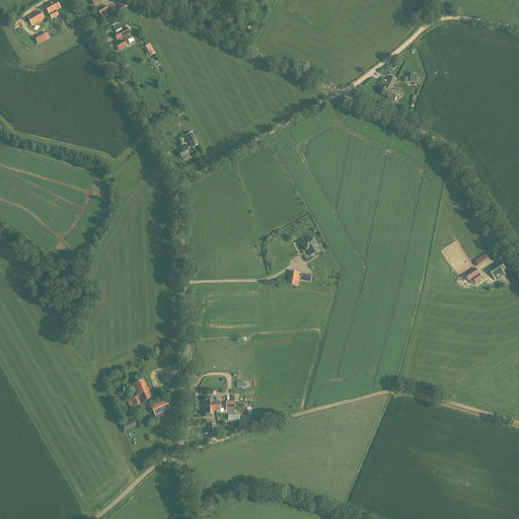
[(130,6),(128,3),(125,0),(120,0),(117,2),(120,8),(121,11),(130,6)]
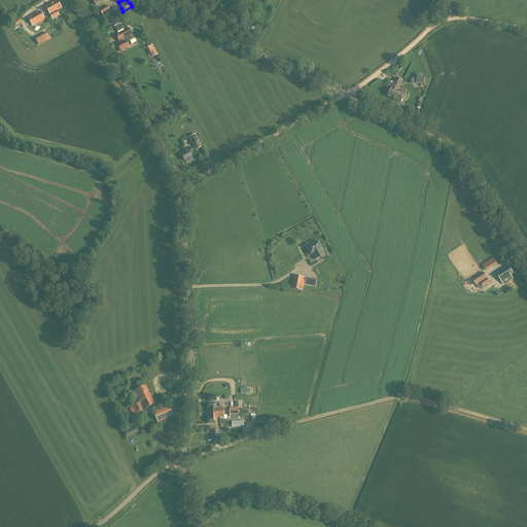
[(57,1),(45,7),(53,20),(59,16),(56,11),(61,9),(57,1)]
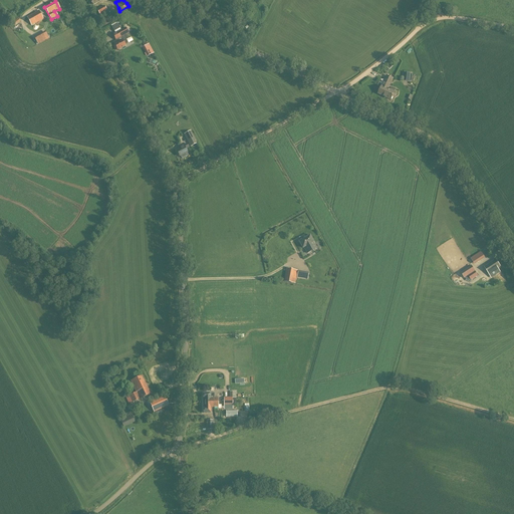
[(104,6),(97,10),(100,17),(106,14),(105,11),(106,10),(104,6)]
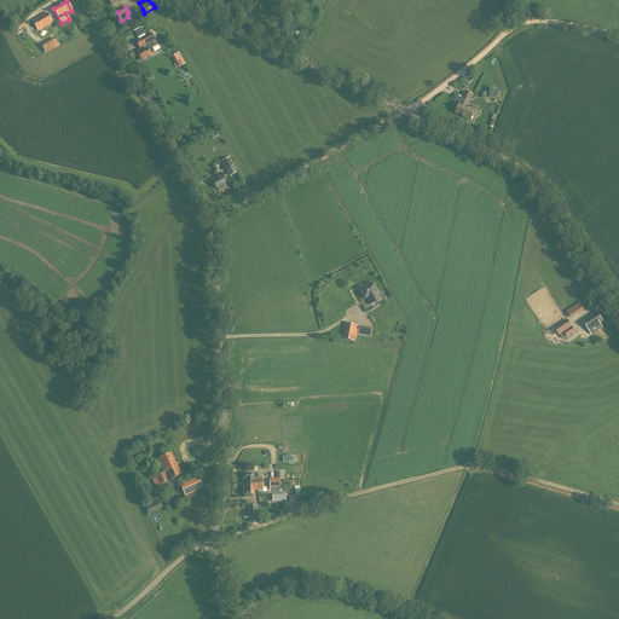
[(41,24),(42,29),(52,23),(47,12),(33,21),(35,28),(41,24)]
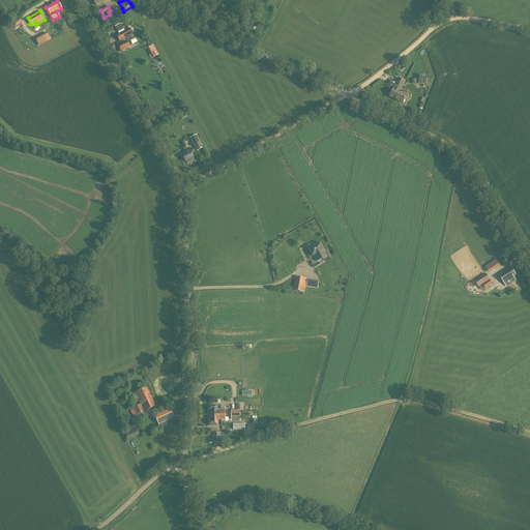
[(118,47),(121,53),(129,48),(128,47),(133,45),(130,41),(134,39),(131,35),(133,34),(129,28),(116,35),(120,42),(117,45),(118,47)]
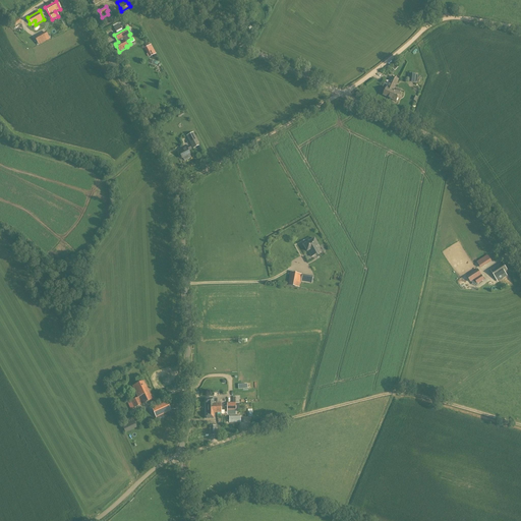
[(37,37),(40,45),(51,40),(48,32),(37,37)]
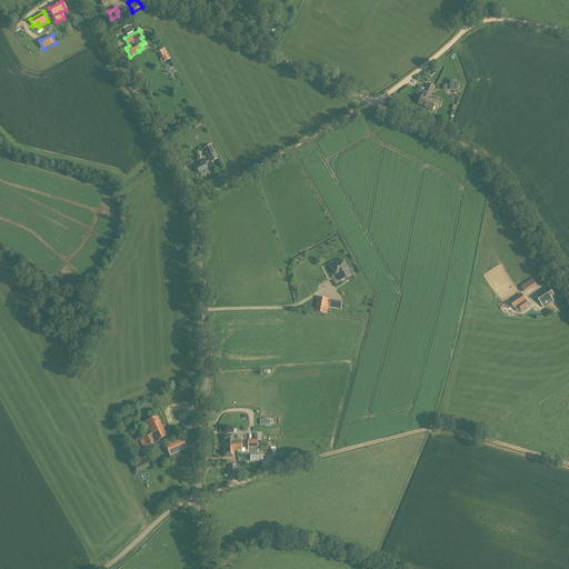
[(159,52),(165,62),(172,59),(167,48),(159,52)]
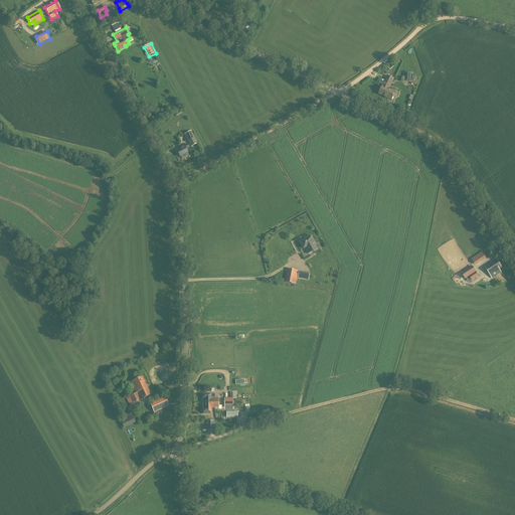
[(378,95),(384,98),(386,93),(386,92),(387,89),(386,89),(387,87),(390,88),(393,79),(387,76),(382,87),(378,95)]
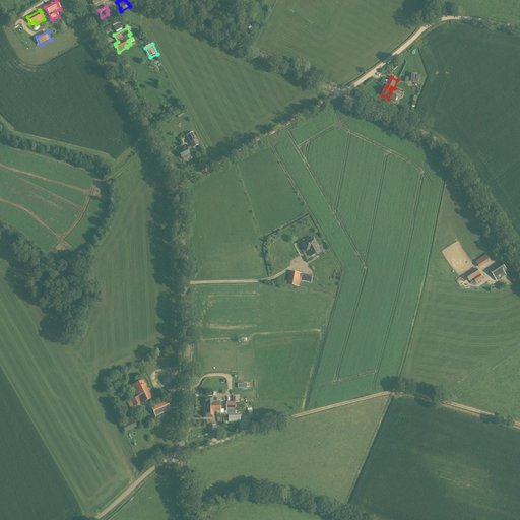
[(390,93),(388,99),(395,102),(399,93),(400,90),(396,88),(395,91),(392,90),(394,88),(391,87),(390,89),(391,89),(390,92),(390,93)]
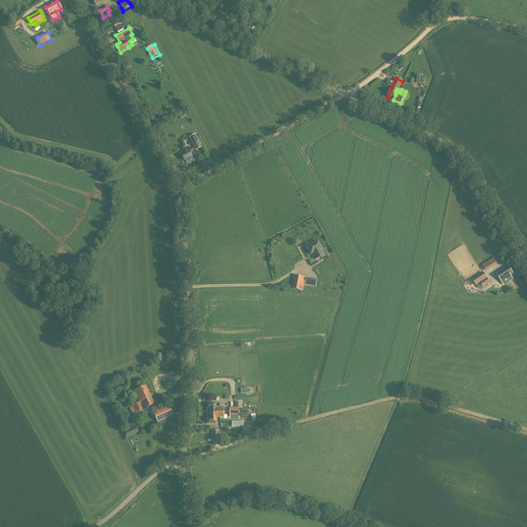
[(199,141),(196,142),(191,144),(196,150),(200,148),(199,148),(202,147),(199,141)]
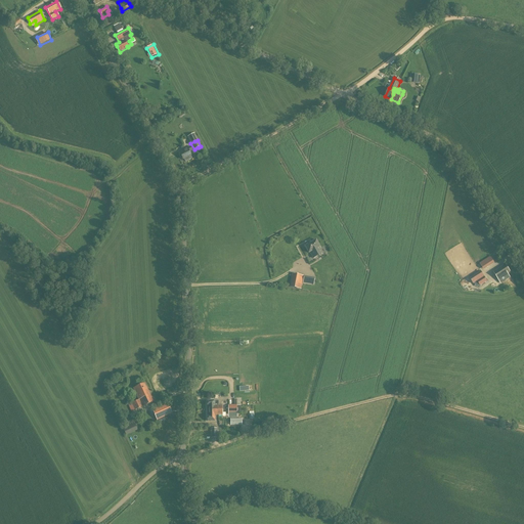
[(192,150),(190,147),(183,150),(184,151),(180,155),(183,160),(190,156),(188,153),(192,150)]
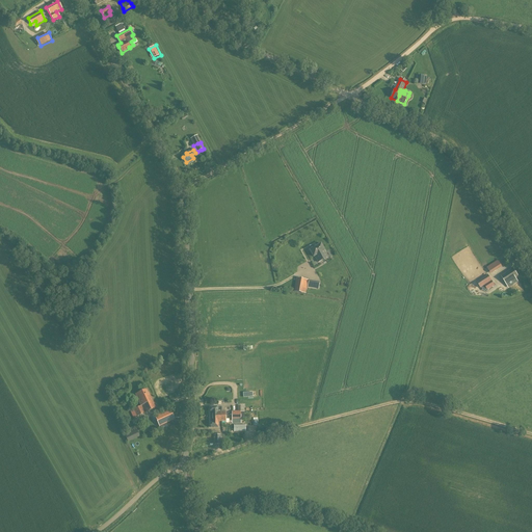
[(314,258),(317,263),(327,258),(324,251),(321,244),(308,251),(312,259),(314,258)]
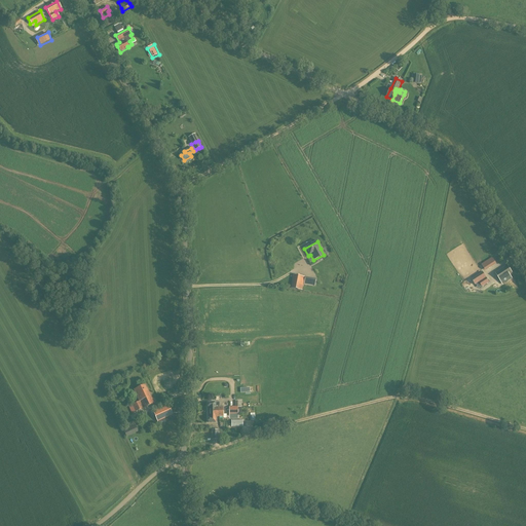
[(483,264),(487,271),(498,263),(494,257),(483,264)]
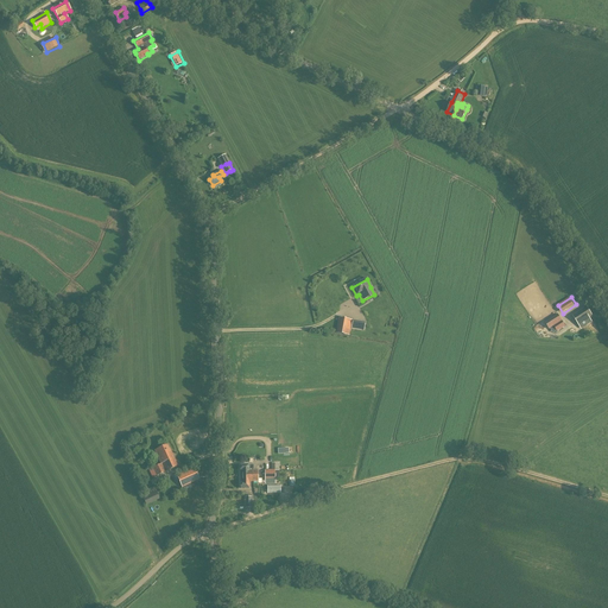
[(586,324),(584,322),(586,321),(591,316),(586,308),(572,316),(578,325),(580,328),(586,324)]
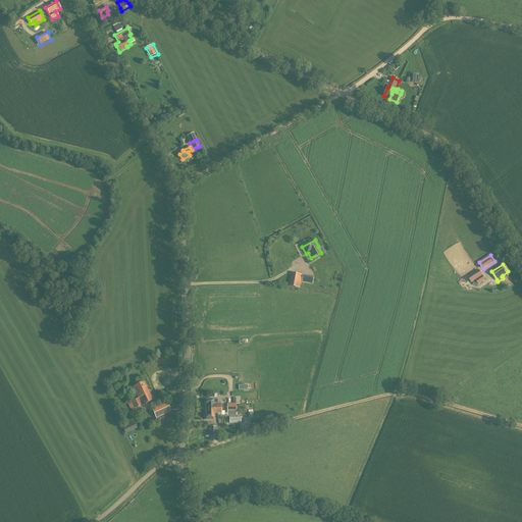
[(468,277),(472,283),(475,280),(478,284),(485,280),(478,270),(468,277)]
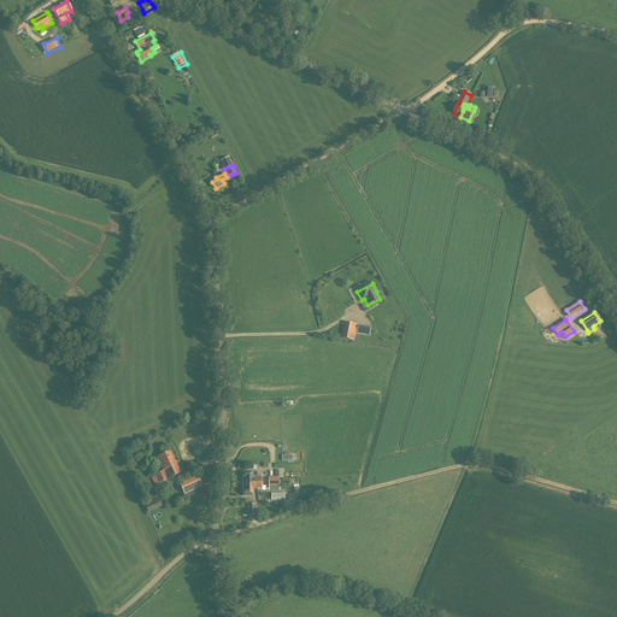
[(354,324),(342,323),(340,339),(354,341),(357,325),(354,325),(354,324)]
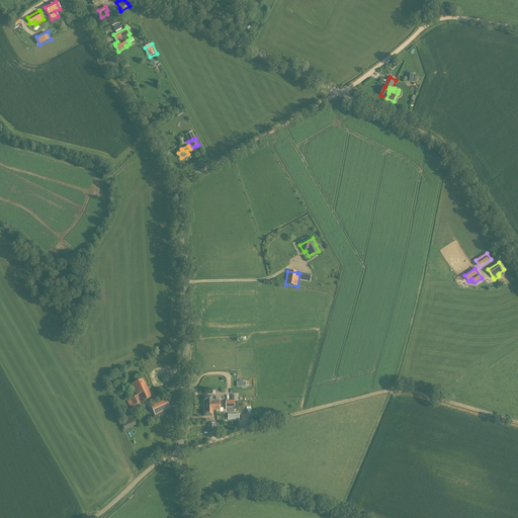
[(300,273),(299,279),(309,281),(310,274),(300,273)]
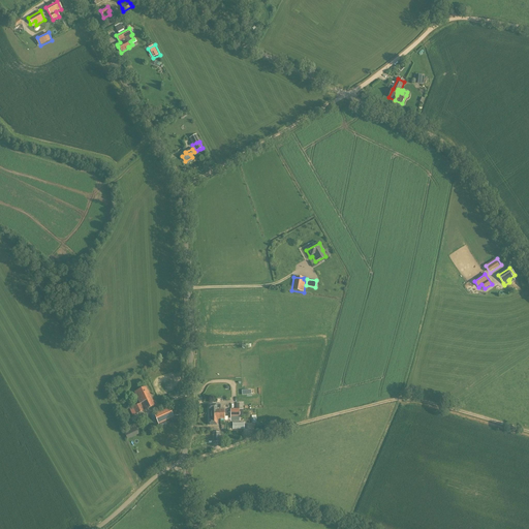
[(129,407),(132,415),(154,406),(146,387),(134,393),(139,404),(133,407),(132,405),(129,407)]
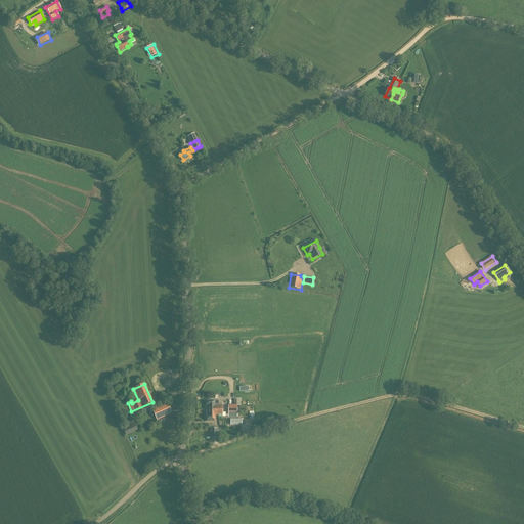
[(228,399),(228,404),(242,403),(241,395),(234,395),(234,399),(228,399)]
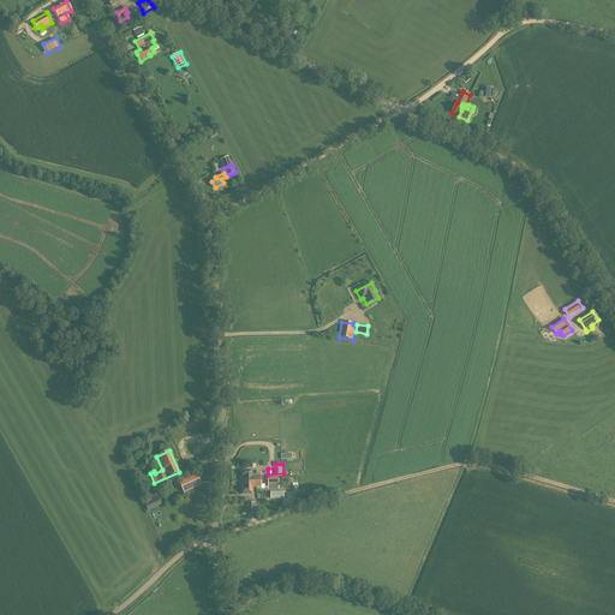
[(244,477),(245,483),(252,483),(252,484),(254,484),(254,477),(251,477),(251,471),(243,471),(243,477),(244,477)]
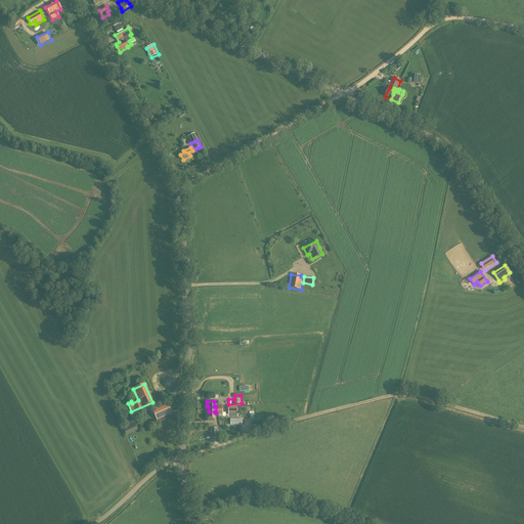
[(157,421),(159,426),(174,419),(172,413),(168,403),(153,410),(157,421)]
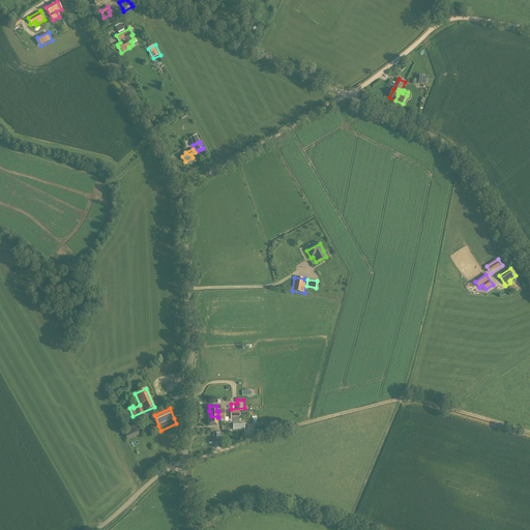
[(225,411),(218,411),(218,417),(219,417),(219,419),(221,419),(221,420),(225,420),(225,421),(228,421),(228,417),(228,411),(225,411)]
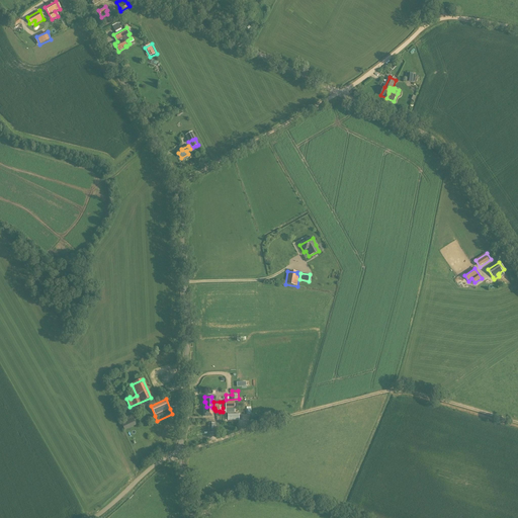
[(212,407),(206,407),(206,411),(204,411),(204,417),(212,416),(212,411),(216,411),(216,410),(214,410),(214,408),(213,408),(212,408),(212,407)]
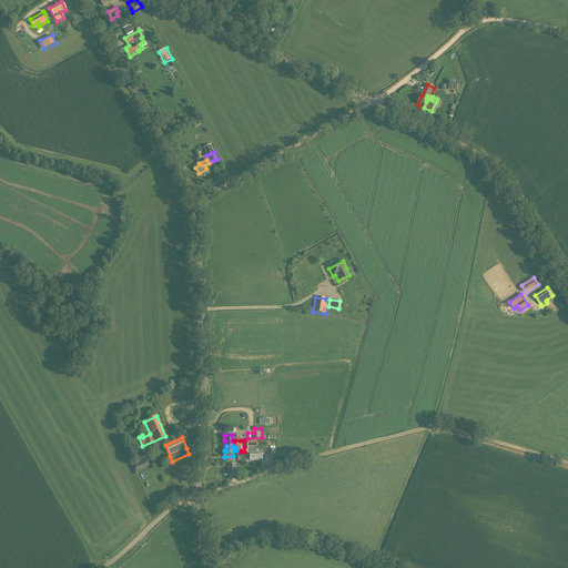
[(144,457),(132,463),(137,473),(149,467),(144,457)]
